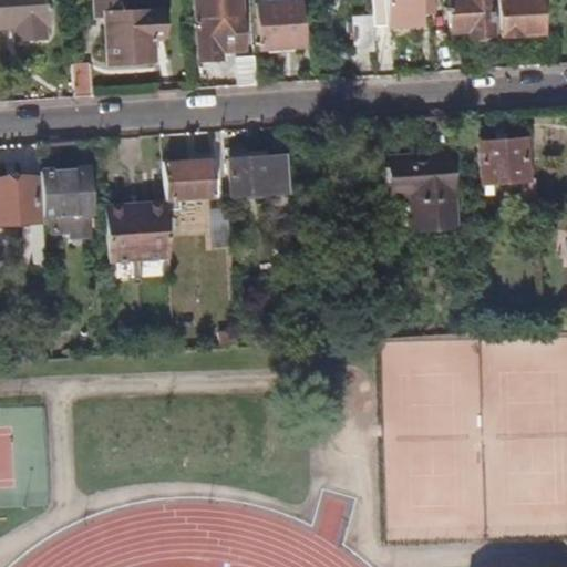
[(50,27),(49,0),(0,0),(0,29),(17,29),(17,42),(47,41),(45,27),(50,27)]
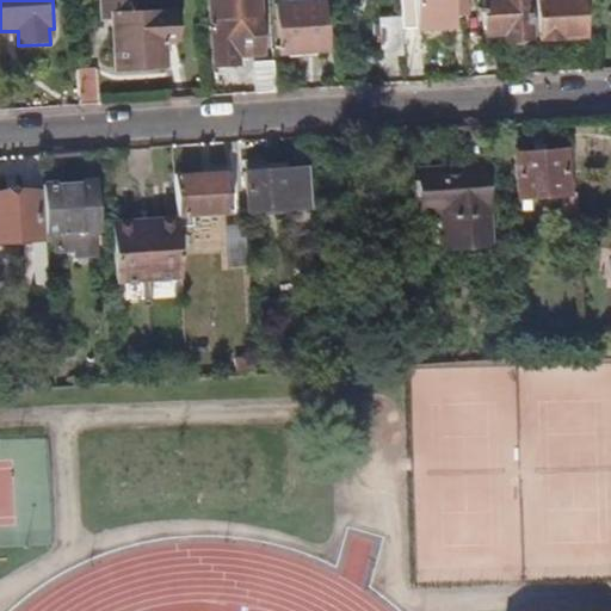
[(177,37),(174,7),(131,10),(130,0),(98,0),(100,14),(109,13),(112,68),(164,65),(162,38),(177,37)]
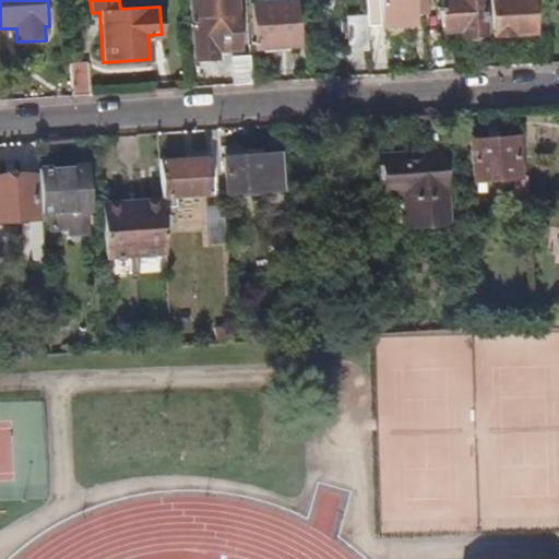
[(238,50),(235,0),(192,0),(197,59),(217,58),(217,51),(238,50)]
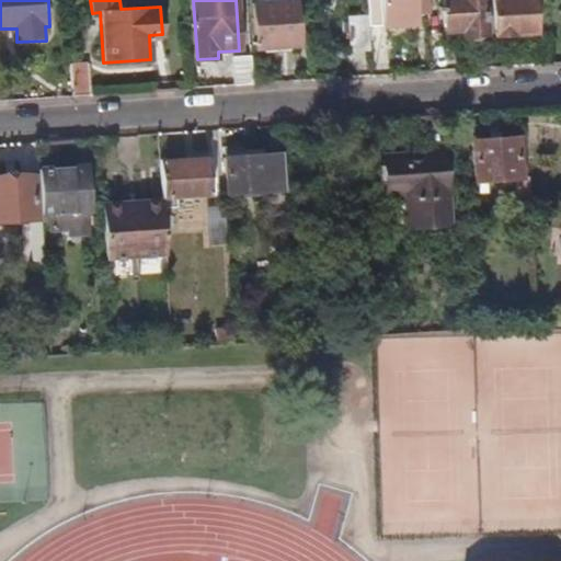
[(299,45),(296,0),(255,3),(259,47),(299,45)]
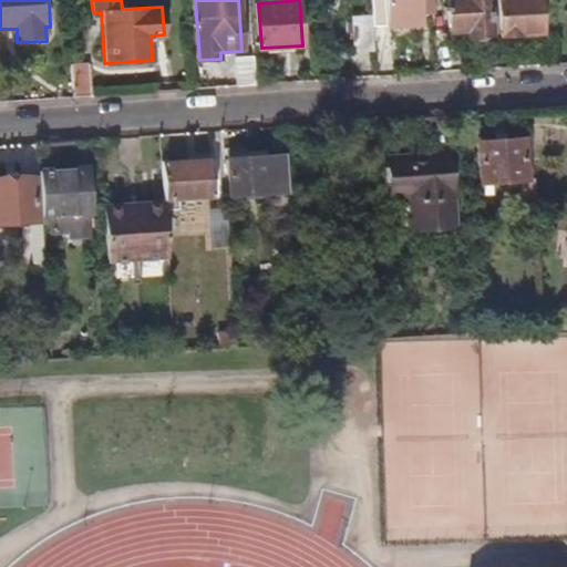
[(434,14),(432,0),(373,0),(375,18),(375,26),(387,24),(387,28),(409,27),(408,19),(421,19),(421,16),(434,14)]
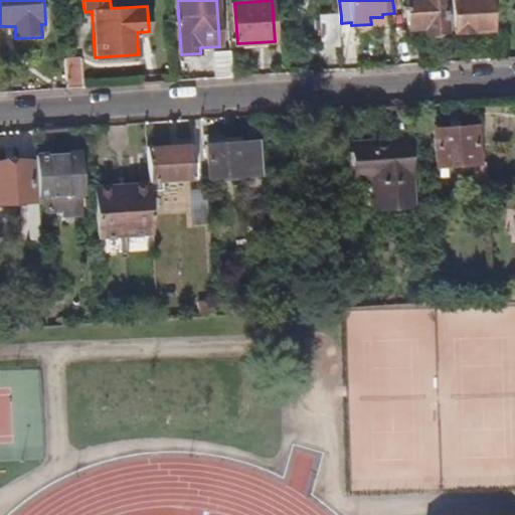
[(444,29),(441,0),(407,0),(410,27),(422,26),(422,30),(444,29)]
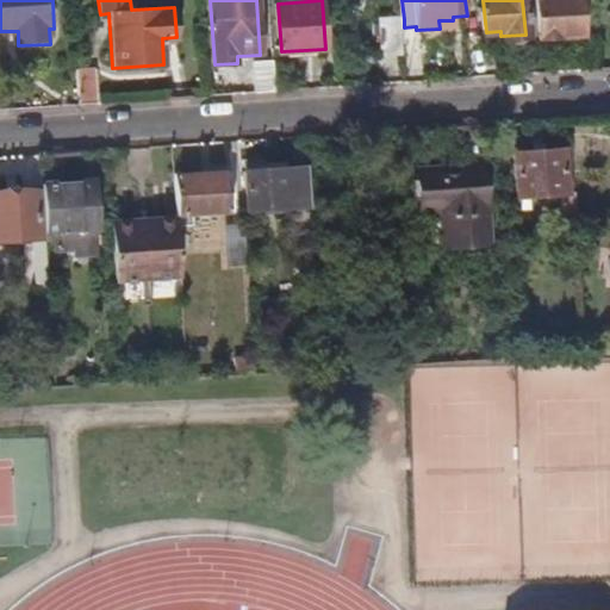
[(578,37),(574,0),(531,0),(535,42),(578,37)]
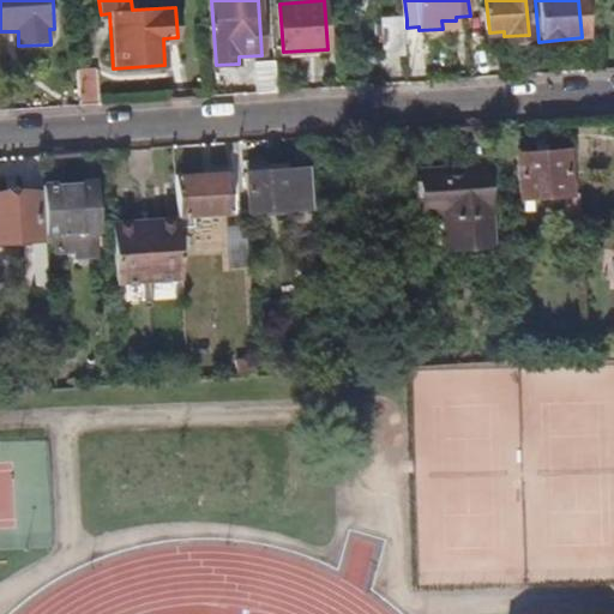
[(407,28),(407,19),(386,20),(389,56),(409,55),(407,28)]
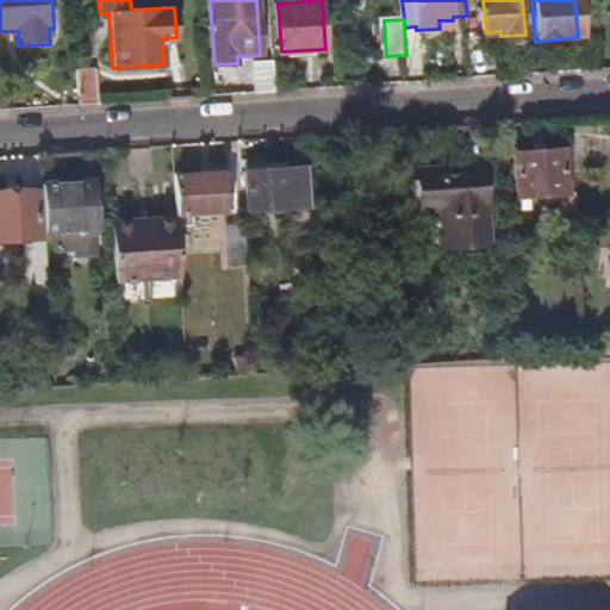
[(101,105),(99,67),(79,68),(81,106),(101,105)]
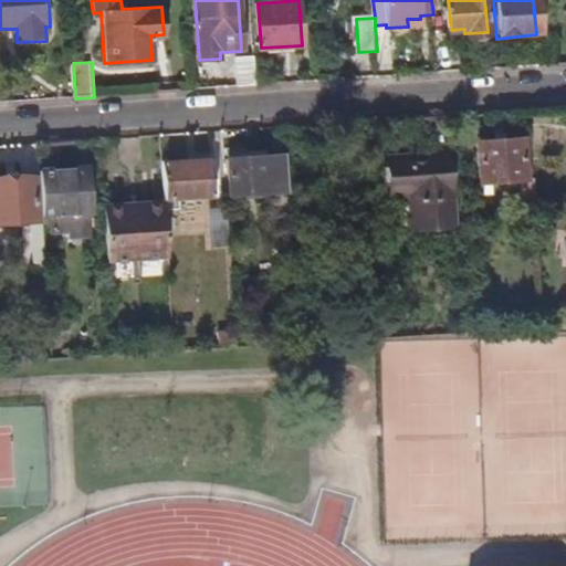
[(255,86),(254,64),(240,65),(241,87),(255,86)]
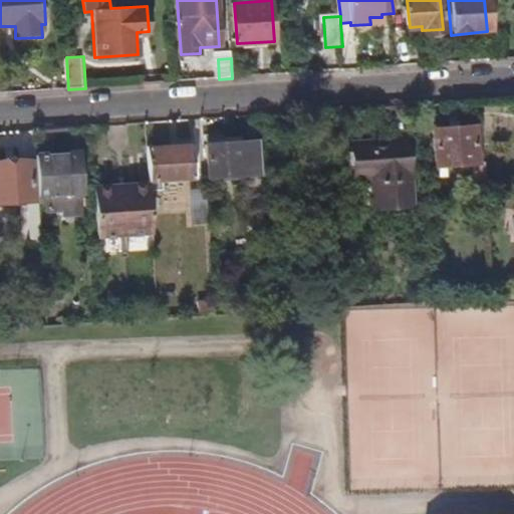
[(475,160),(473,126),(431,130),(434,167),(474,164),(476,191),(487,190),(485,160),(475,160)]
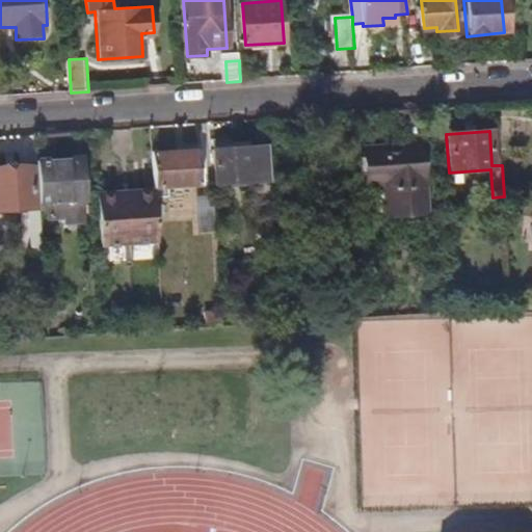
[(427,213),(421,140),(403,141),(403,147),(365,150),(367,185),(386,183),(388,216),(427,213)]
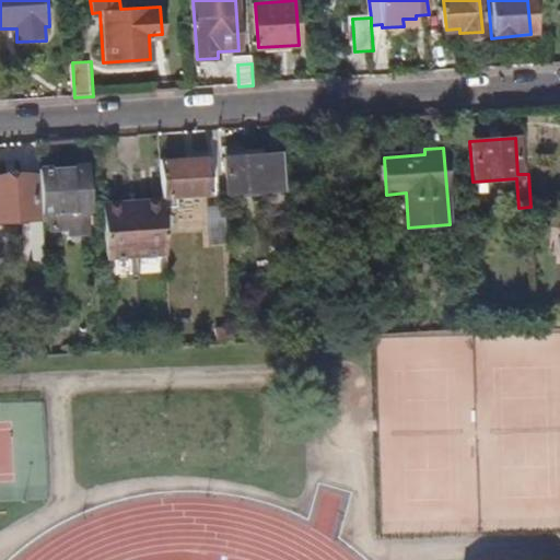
[(286,189),(283,153),(225,159),(229,195),(286,189)]
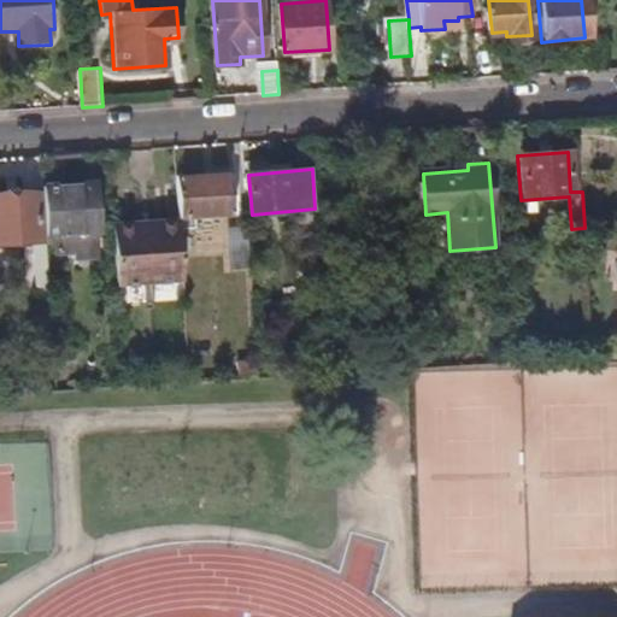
[(235,217),(231,178),(183,181),(183,187),(186,221),(195,221),(235,217)]
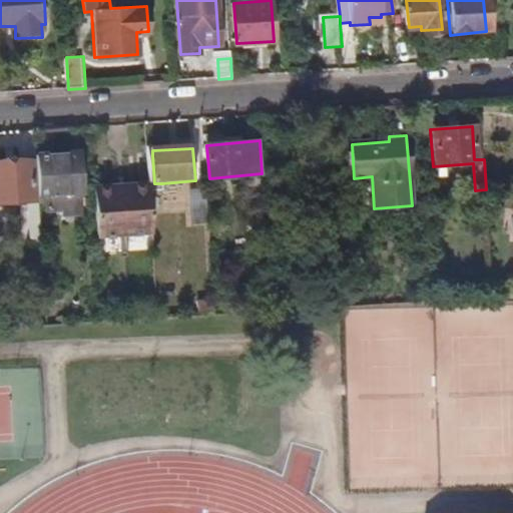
[(79,155),(35,158),(36,160),(38,198),(45,198),(46,211),(61,210),(61,215),(80,214),(79,196),(82,196),(79,155)]
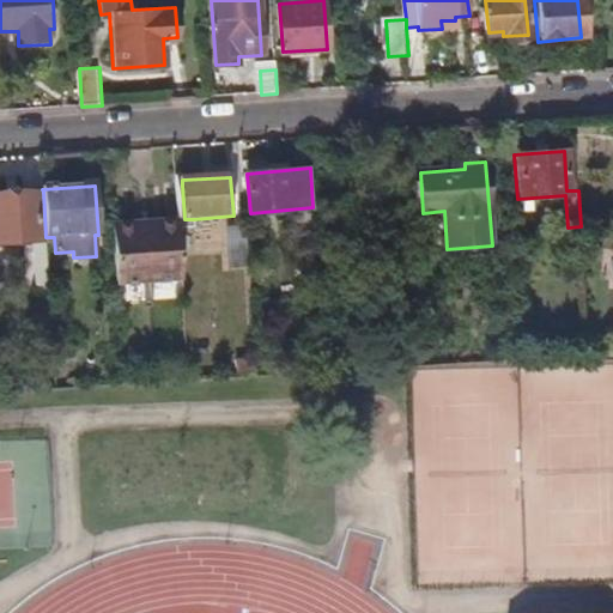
[(194,230),(194,219),(184,219),(182,186),(176,187),(178,226),(180,231),(194,230)]
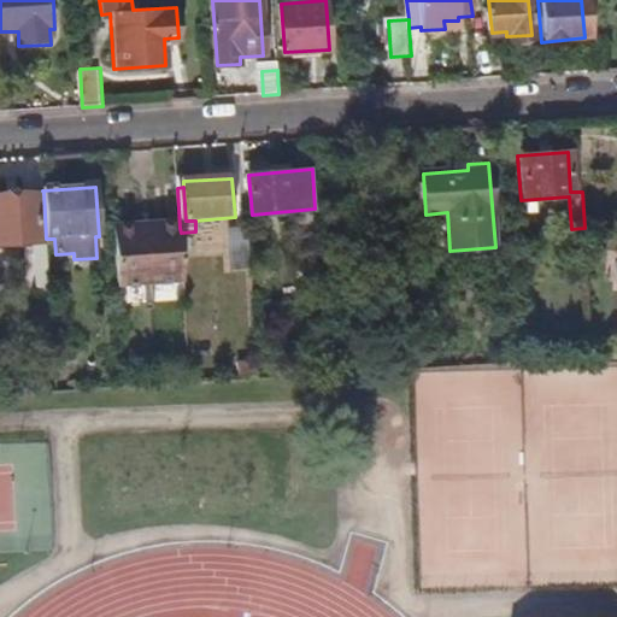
[(43,193),(29,194),(33,244),(36,289),(50,288),(46,239),(43,193)]
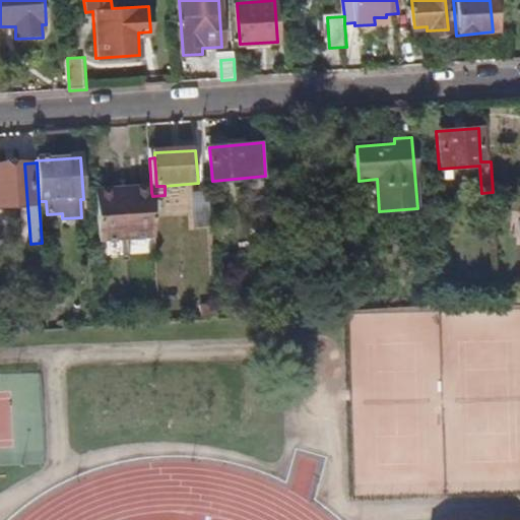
[(24,164),(0,165),(0,206),(27,205),(24,164)]
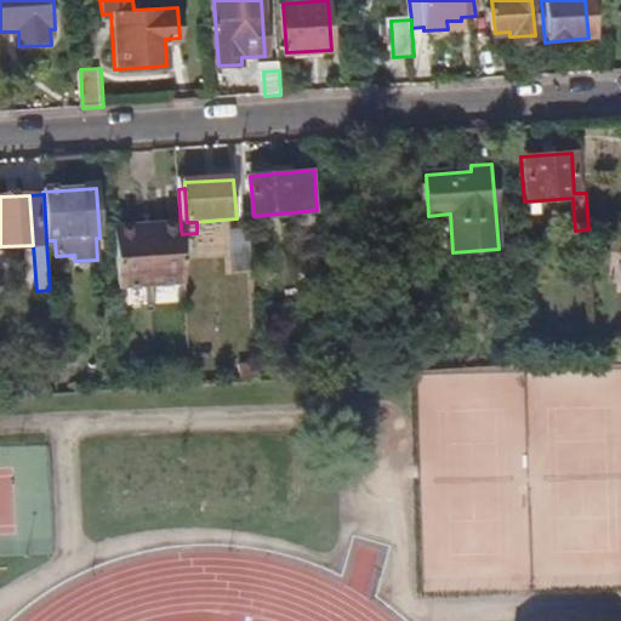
[(182,234),(181,229),(138,232),(138,227),(114,228),(119,289),(184,285),(182,234)]
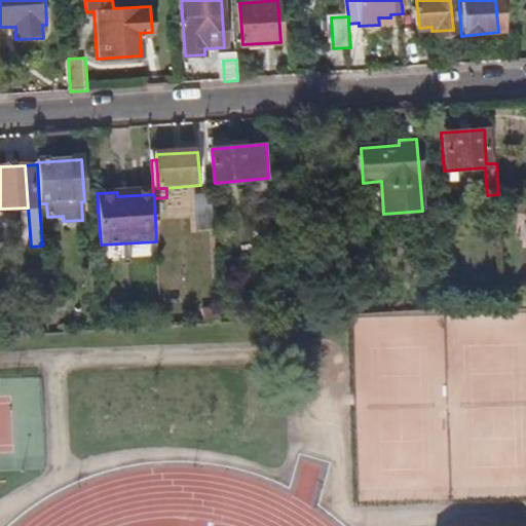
[(215,228),(213,196),(194,197),(196,229),(215,228)]
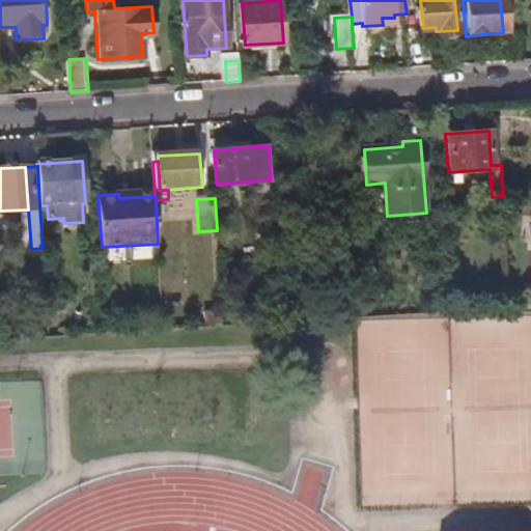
[(47,314),(46,295),(34,296),(35,315),(47,314)]
